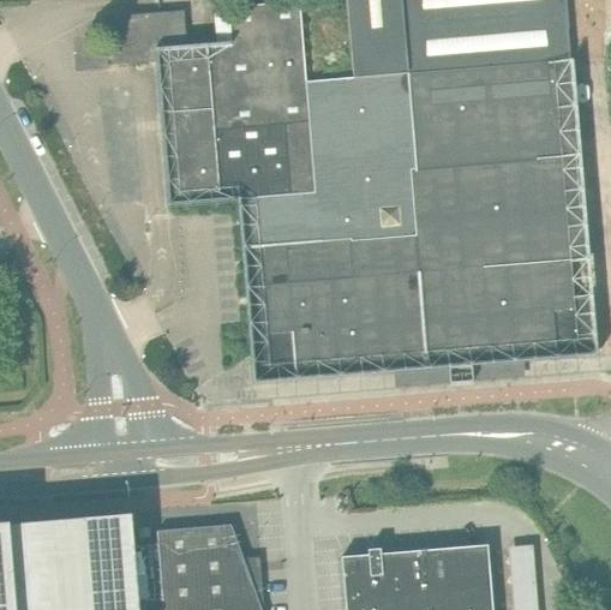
[(331,78),(324,0),(285,0),(231,5),(234,42),(211,45),(211,39),(190,41),(187,7),(107,15),(109,46),(127,43),(129,60),(160,58),(172,202),(241,196),(257,380),(597,351),(592,294),(577,295),(574,258),(588,257),(580,151),(569,153),(568,129),(577,129),(571,59),(331,78)]
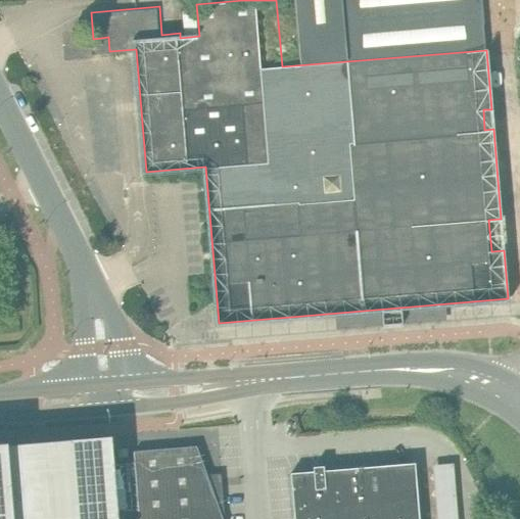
[(282,66),(486,50),(481,0),(276,0),(282,66)]
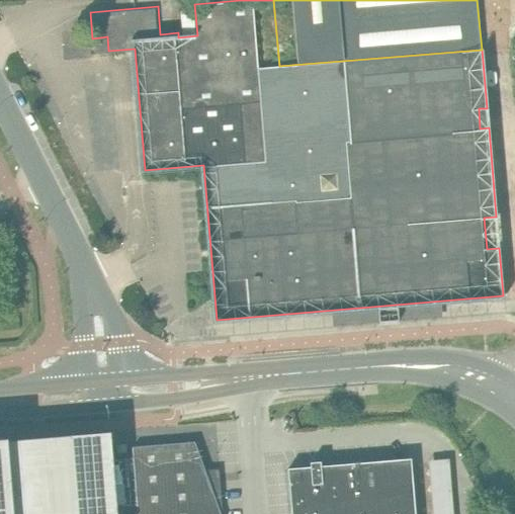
[(196,440),(135,445),(135,444),(112,446),(111,431),(108,431),(109,435),(0,443),(0,513),(223,513),(221,509),(223,509),(220,466),(206,467),(196,440)]
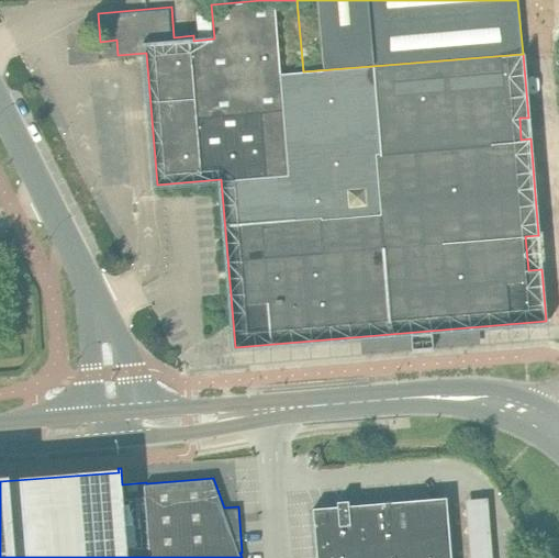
[(338,502),(338,505),(314,508),(317,557),(453,557),(447,497),(349,505),(349,501),(338,502)]
